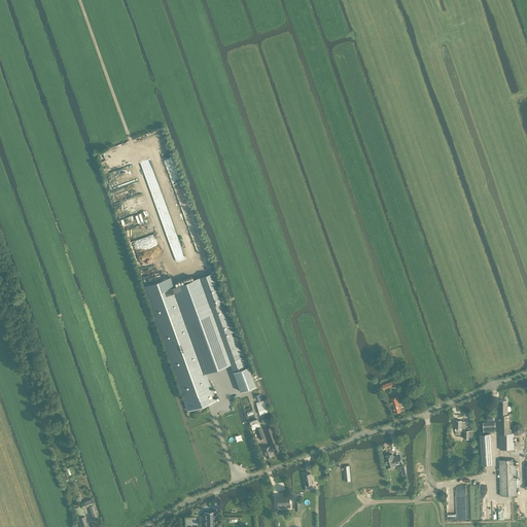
[(214,271),(199,277),(210,306),(211,308),(221,336),(220,336),(230,363),(240,391),(255,385),(237,334),(225,303),(214,271)]
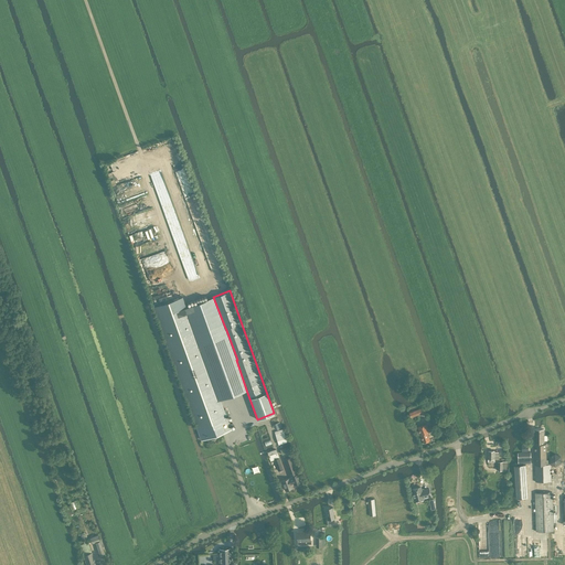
[(187,307),(183,307),(216,401),(220,400),(246,390),(236,360),(237,360),(226,330),(225,328),(213,297),(187,307)]
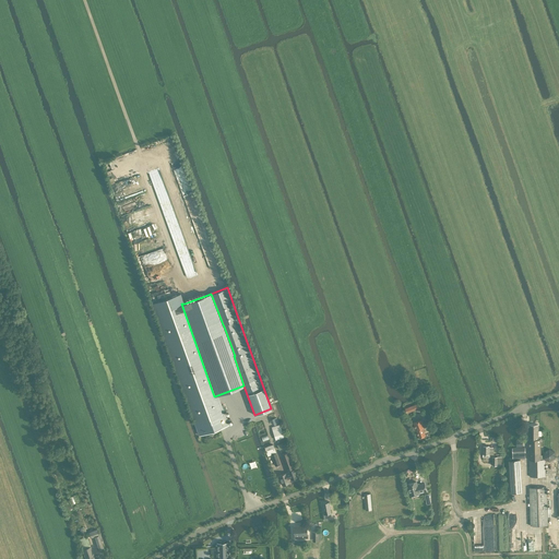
[(181,295),(154,306),(183,390),(200,435),(228,425),(217,395),(214,396),(181,304),(185,304),(181,295)]
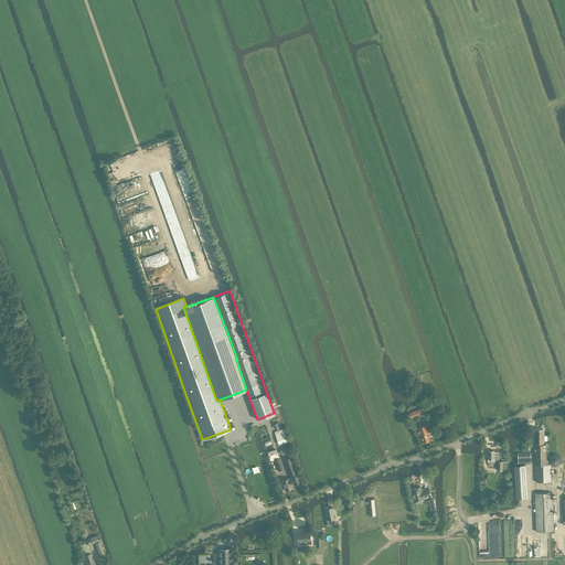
[(424,407),(423,408),(409,413),(412,417),(426,412),(424,407)]
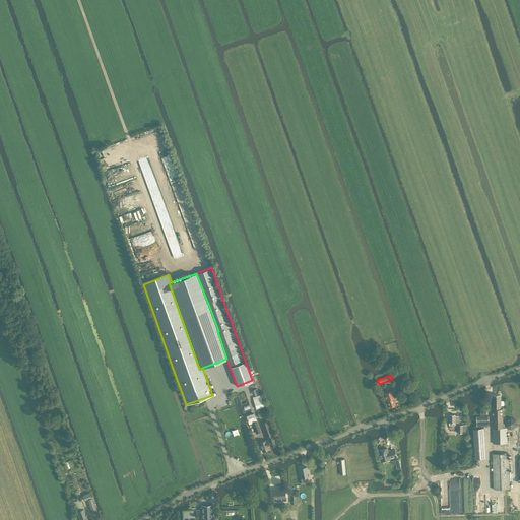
[(392,390),(384,393),(390,407),(396,404),(393,398),(395,397),(392,390)]
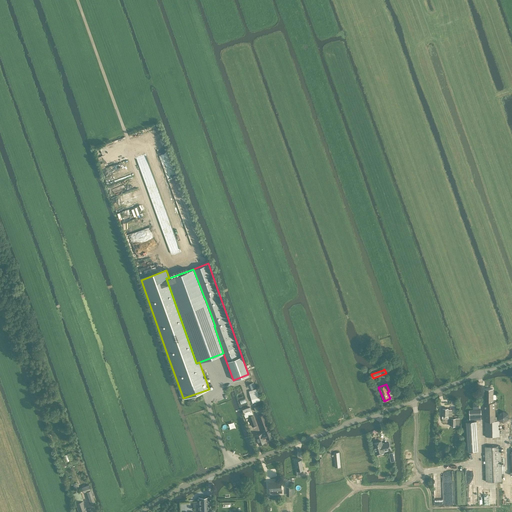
[(260,400),(257,392),(256,389),(249,391),(252,402),(260,400)]
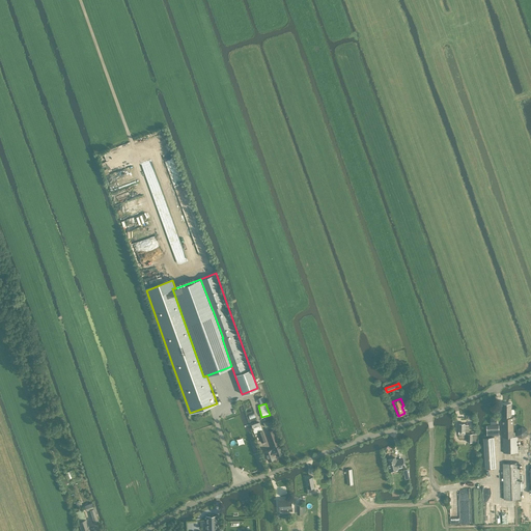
[(503,403),(504,452),(519,452),(518,437),(514,437),(513,417),(512,417),(511,403),(503,403)]
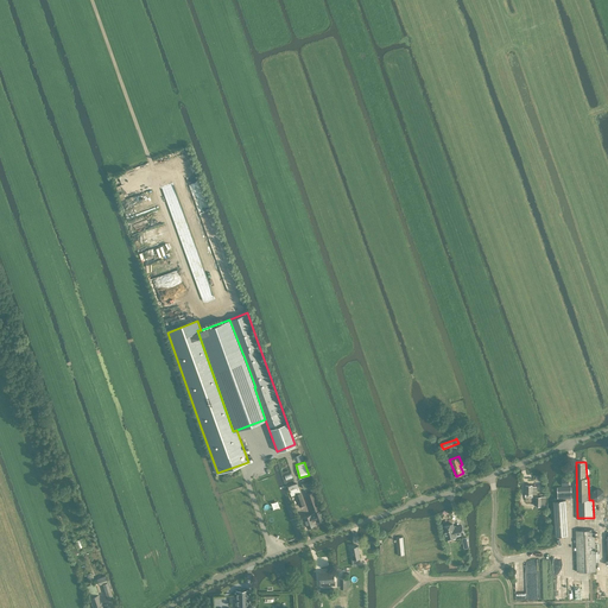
[(295,494),(301,493),(297,483),(287,487),(291,495),(295,494)]
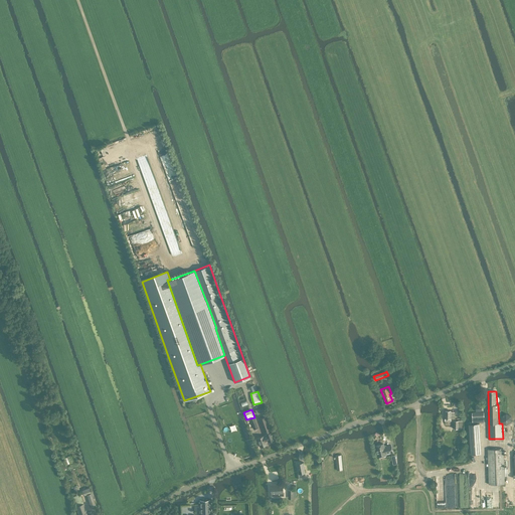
[(445,420),(451,420),(454,420),(454,428),(462,428),(462,420),(458,420),(455,418),(455,411),(451,411),(451,410),(446,410),(445,420)]
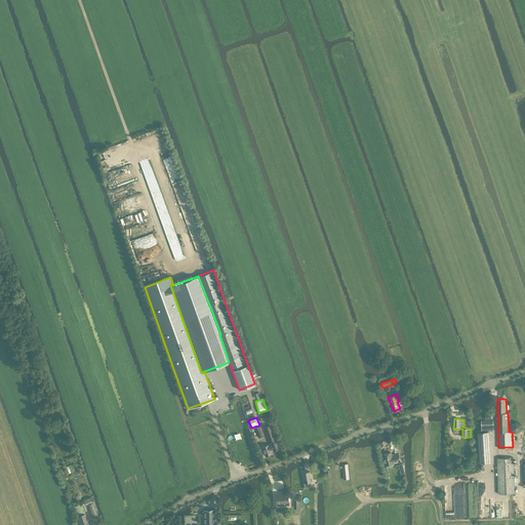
[(493,420),(481,420),(482,431),(493,431),(493,425),(493,420)]
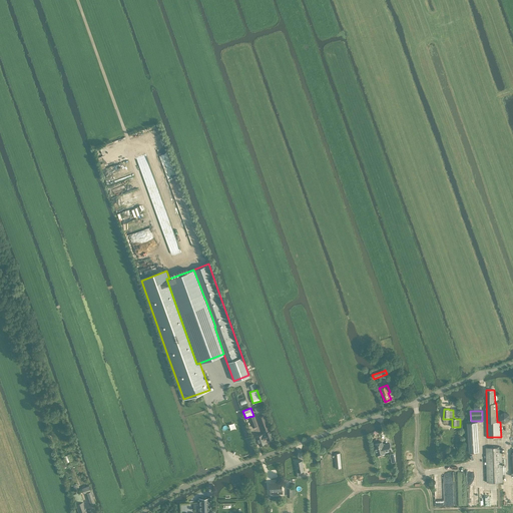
[(499,421),(504,423),(509,420),(509,414),(504,411),(499,414),(499,421)]
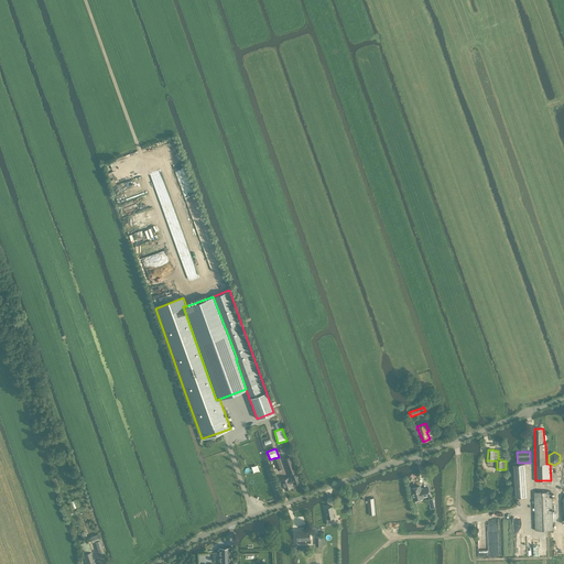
[(281,479),(284,489),(292,487),(290,483),(293,481),(293,484),(300,481),(296,473),(290,456),(284,458),(290,476),(281,479)]
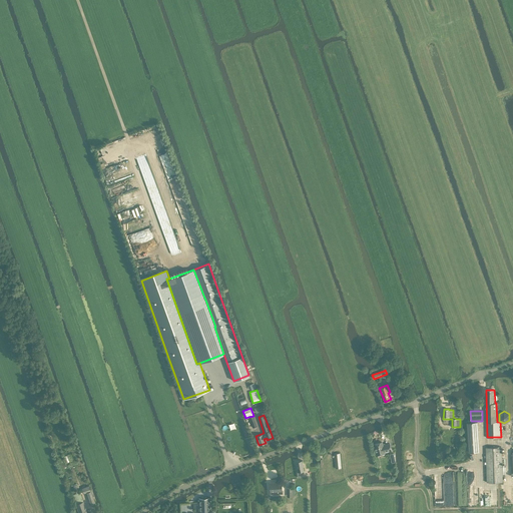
[(470,452),(479,452),(477,422),(468,422),(470,452)]
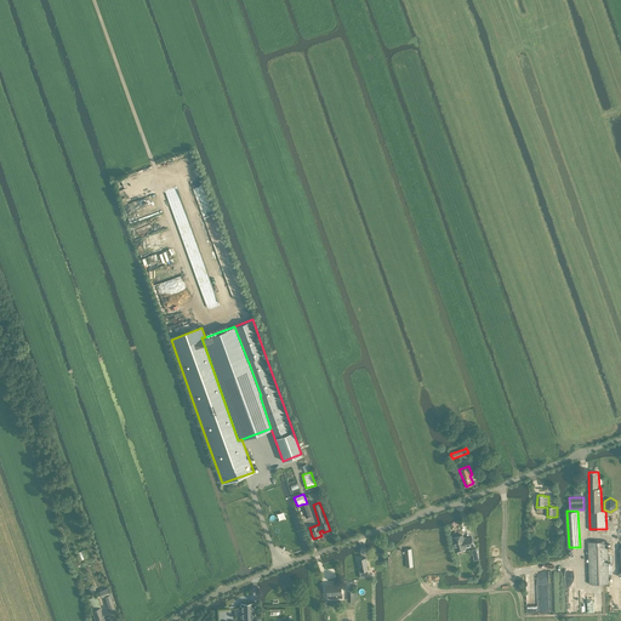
[(474,545),(472,536),(463,539),(462,535),(454,537),(456,551),(466,548),(466,547),(474,545)]
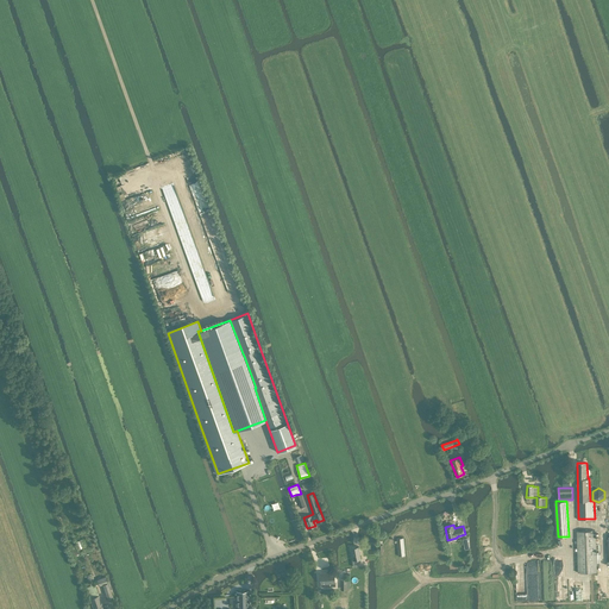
[(596,531),(577,532),(578,572),(597,572),(596,531)]
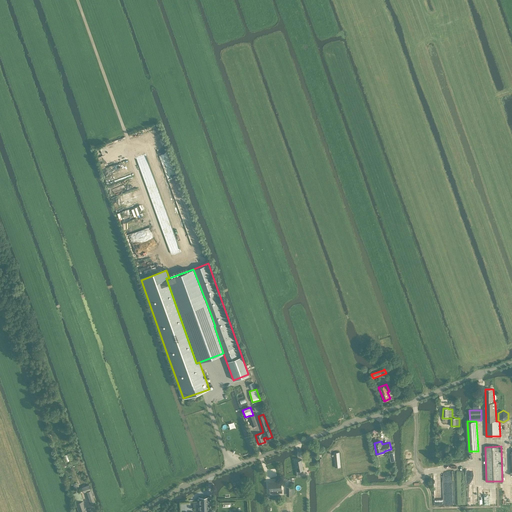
[(303,469),(304,469),(302,459),(296,461),(297,470),(296,470),(297,476),(304,475),(303,469)]
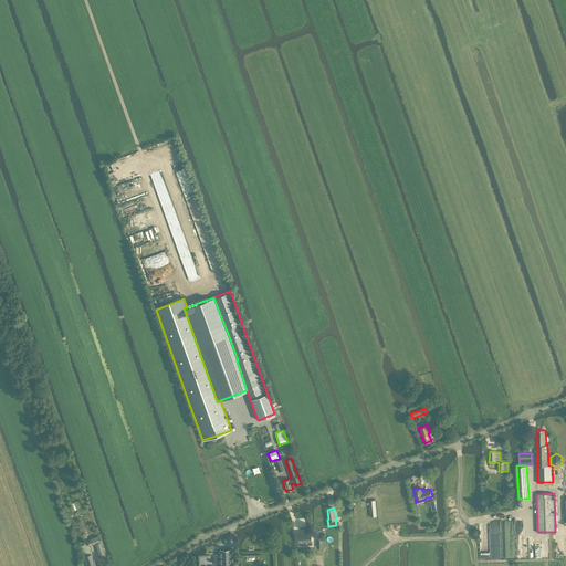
[(304,532),(299,533),(299,542),(312,541),(311,531),(304,531),(304,532)]
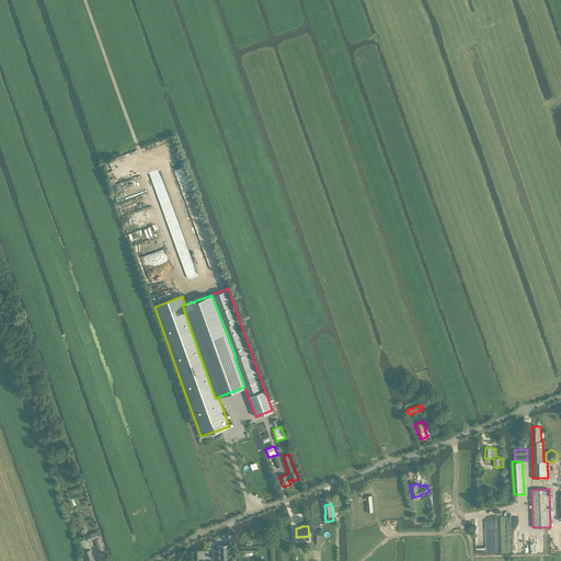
[(83,539),(79,541),(86,560),(102,560),(101,559),(100,560),(99,557),(95,558),(94,558),(88,538),(84,539),(83,536),(87,535),(84,528),(80,530),(82,536),(83,539)]
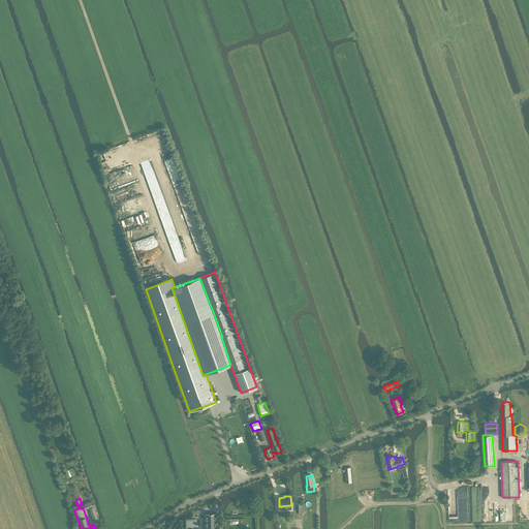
[(94,506),(89,507),(94,521),(98,519),(94,506)]
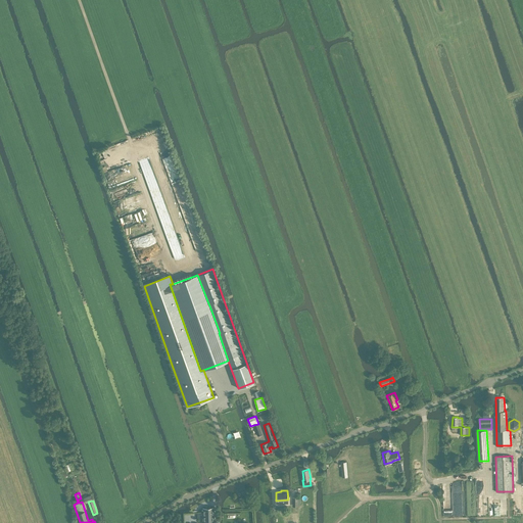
[(212,522),(212,508),(203,508),(203,513),(198,514),(198,518),(203,518),(203,522),(212,522)]
